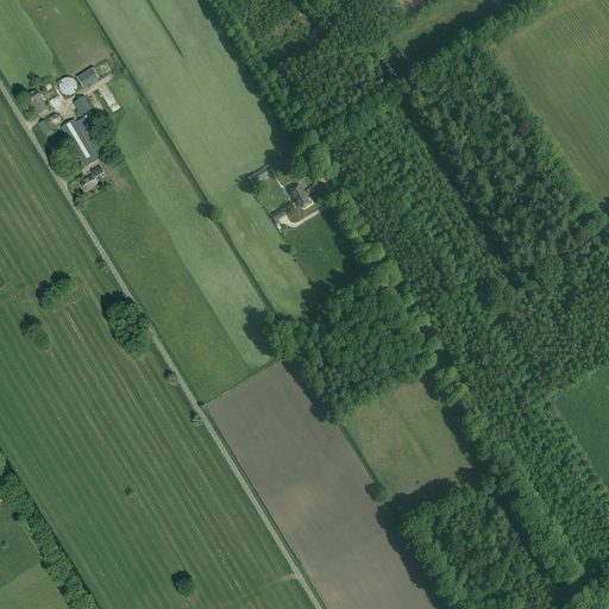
[(110,55),(105,58),(113,70),(118,67),(110,55)]
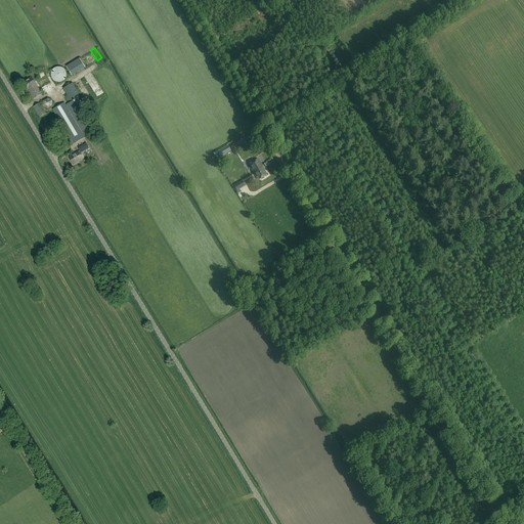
[(79,54),(83,63),(87,61),(86,59),(88,57),(84,48),(80,49),(82,53),(79,54)]
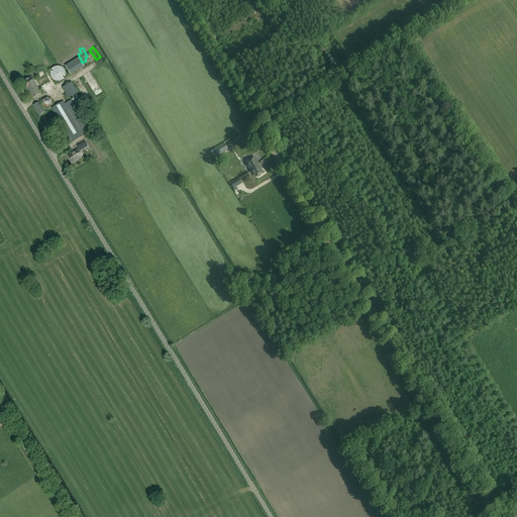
[(71,75),(84,67),(78,58),(65,66),(71,75)]
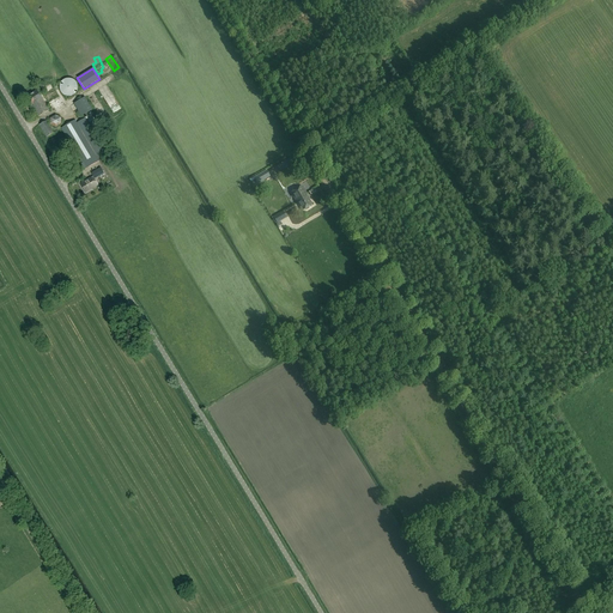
[(60,87),(60,89),(60,90),(60,91),(61,92),(61,93),(62,95),(64,95),(64,96),(65,96),(66,96),(67,97),(68,97),(71,97),(71,96),(72,96),(73,96),(74,95),(76,93),(76,92),(77,92),(77,91),(77,90),(78,90),(78,89),(78,87),(78,86),(77,85),(77,84),(77,83),(76,83),(74,82),(74,80),(73,80),(72,79),(71,79),(70,79),(68,79),(67,79),(66,79),(65,79),(64,80),(62,80),(62,82),(61,83),(60,84),(60,85),(60,86),(60,87)]
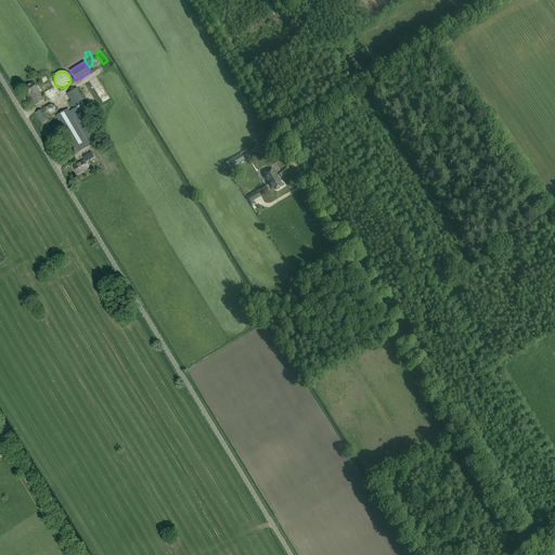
[(43,92),(52,87),(49,81),(39,87),(43,92)]
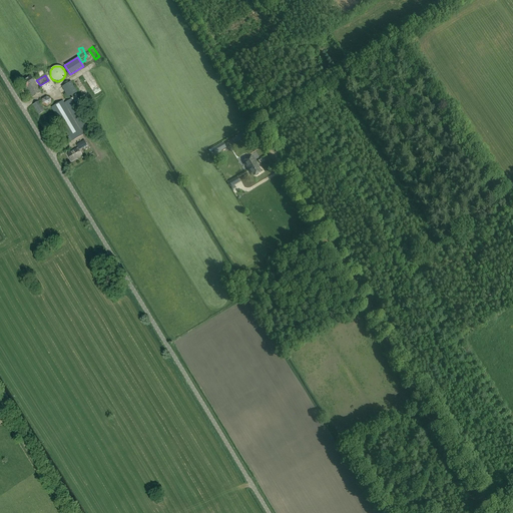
[(41,92),(35,83),(31,76),(21,81),(26,89),(31,98),(41,92)]
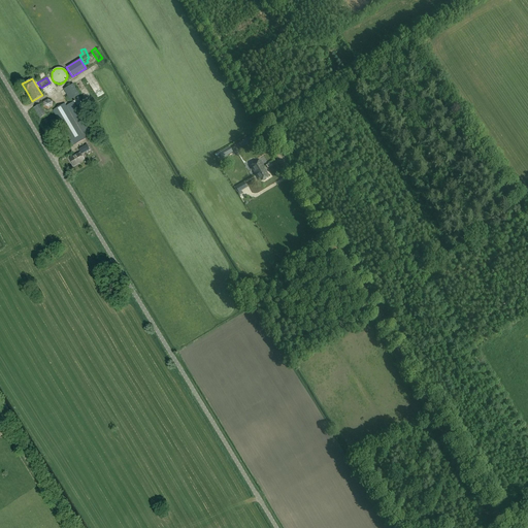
[(64,90),(70,100),(79,95),(73,84),(64,90)]
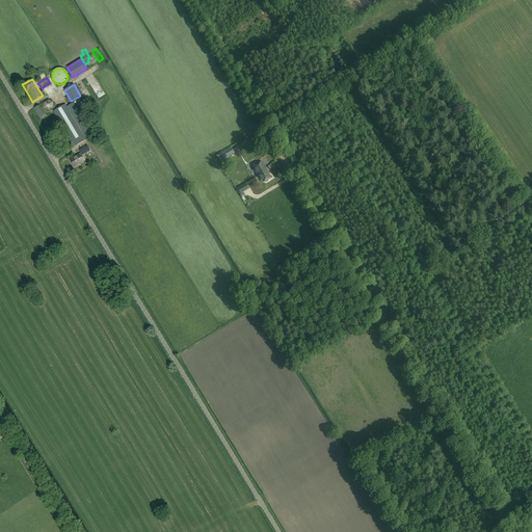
[(49,110),(53,108),(53,102),(48,100),(44,103),(44,108),(49,110)]
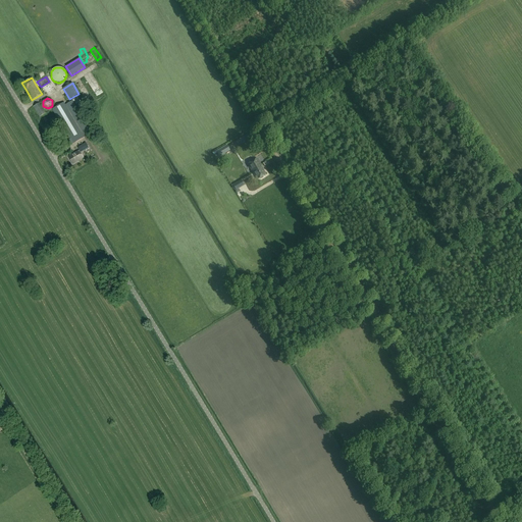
[(82,133),(89,128),(72,101),(65,105),(64,102),(52,109),(72,145),(85,138),(82,133)]
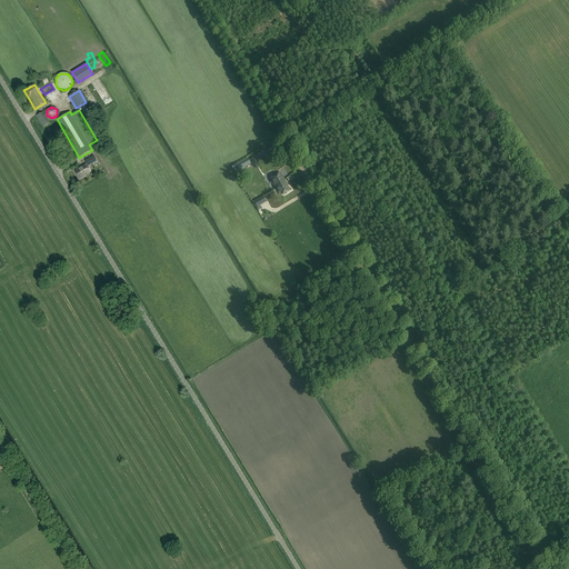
[(43,112),(36,117),(42,128),(50,123),(43,112)]
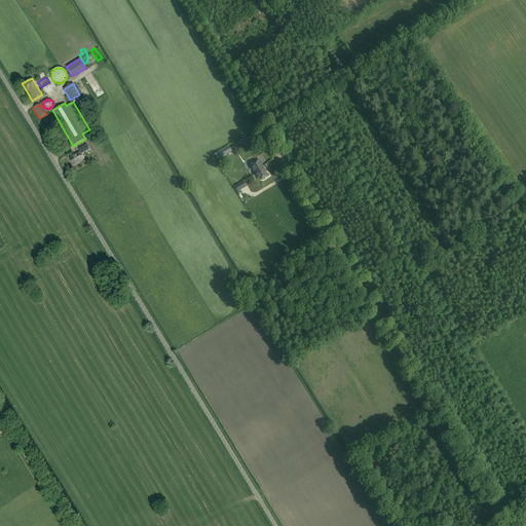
[(80,152),(78,153),(69,158),(73,165),(82,160),(82,159),(84,158),(81,154),(86,151),(86,152),(89,150),(85,143),(77,147),(80,152)]
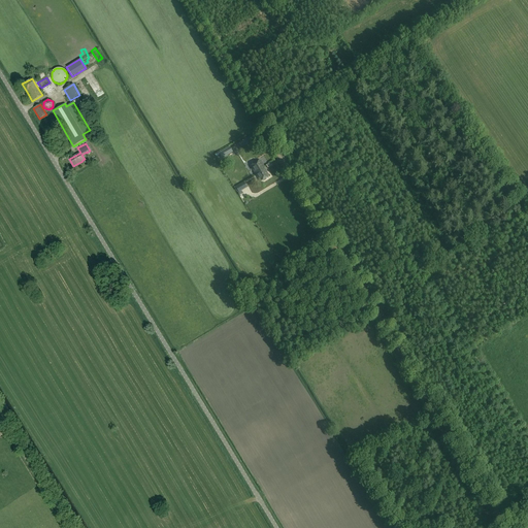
[(232,152),(229,146),(219,153),(222,158),(232,152)]
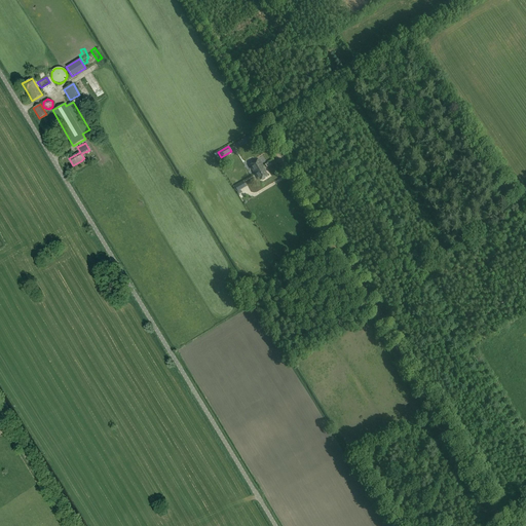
[(260,159),(250,165),(255,173),(260,181),(268,176),(264,170),(265,168),(260,159)]
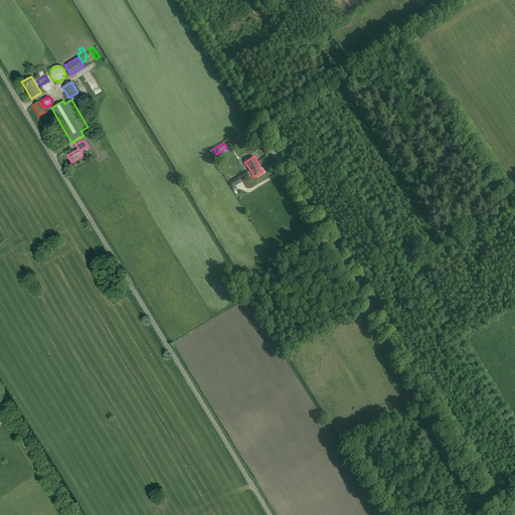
[(240,160),(228,168),(231,172),(243,165),(240,160)]
